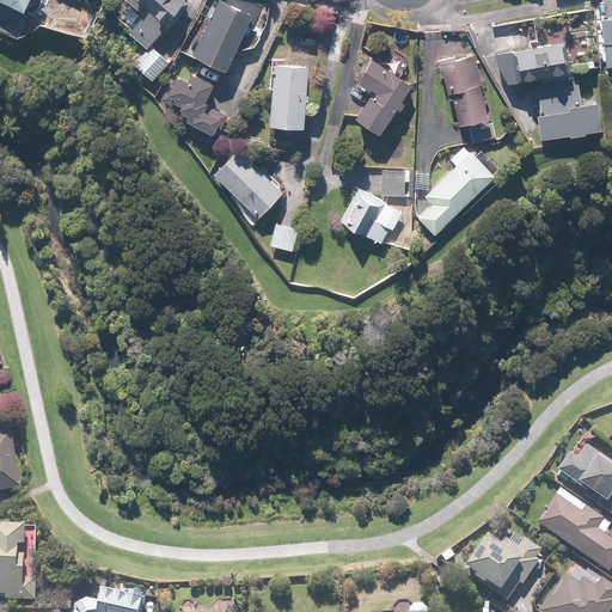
[(26,0),(0,0),(0,4),(20,14),(26,0)]
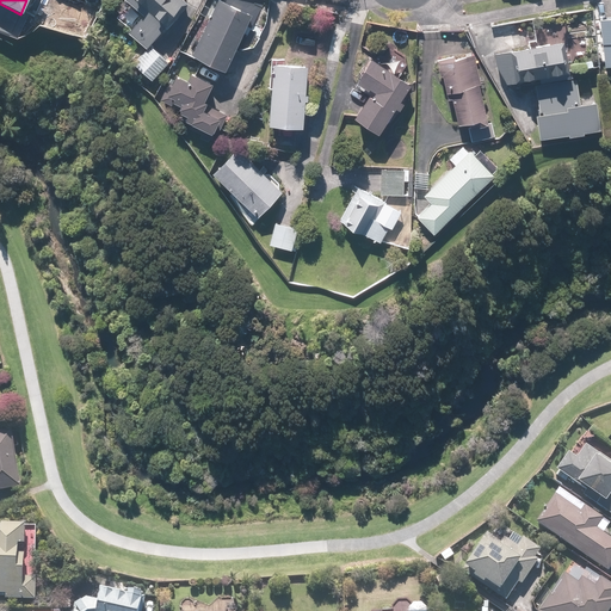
[(129,0),(116,16),(130,29),(128,32),(148,49),(166,29),(162,25),(183,1),(180,0),(129,0)]
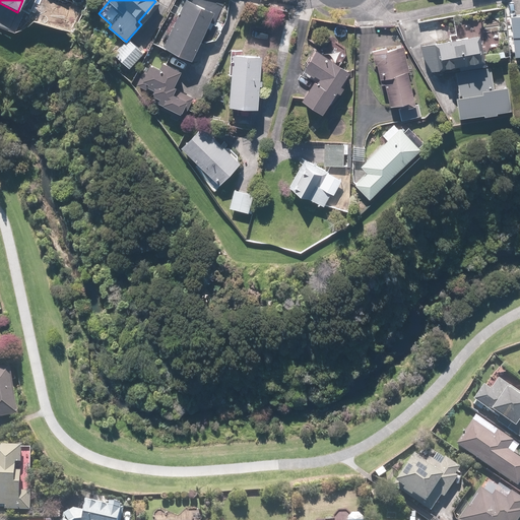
[(214,10),(193,0),(184,0),(160,48),(189,62),(214,10)]
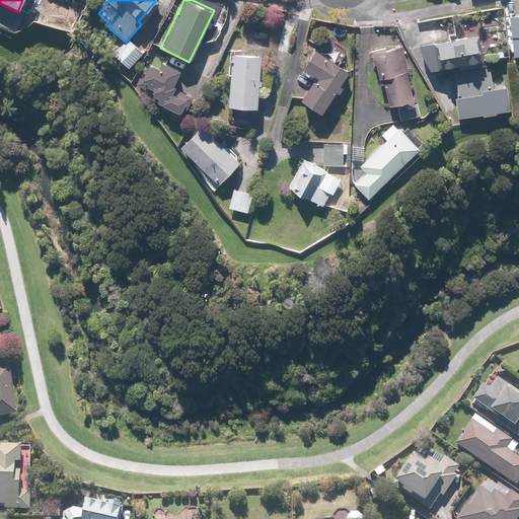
[(518,14),(505,16),(510,49),(518,47),(518,14)]
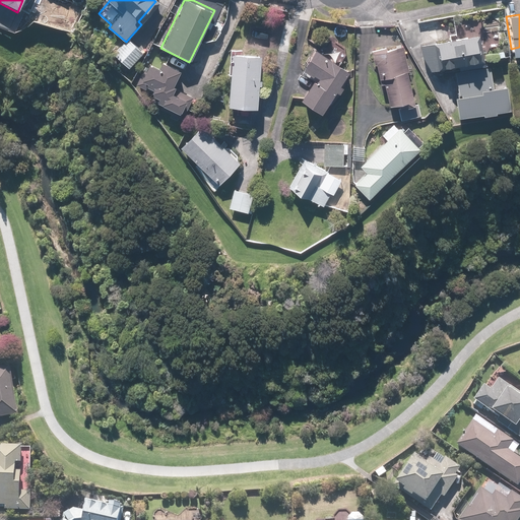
[(478,68),(476,51),(503,47),(500,28),(486,30),(484,20),(461,23),(463,40),(433,45),(437,68),(459,64),(460,71),(478,68)]
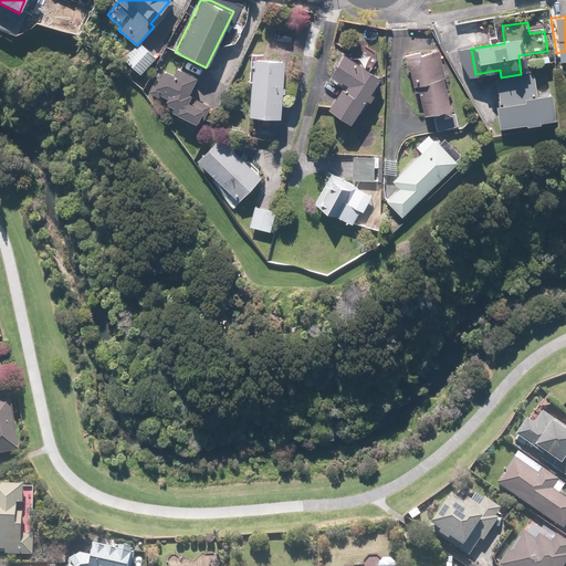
[(154,61),(139,44),(122,60),(137,76),(154,61)]
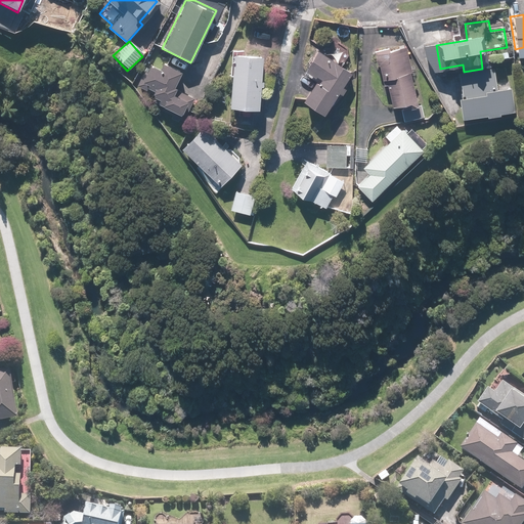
[(379,52),(384,86),(387,86),(391,107),(409,104),(409,108),(417,107),(406,48),(379,52)]
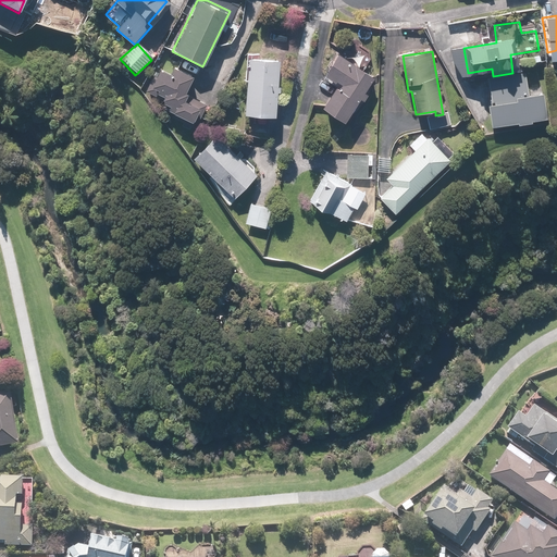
[(259,57),(248,56),(243,114),(275,116),(280,61),(259,60),(259,57)]
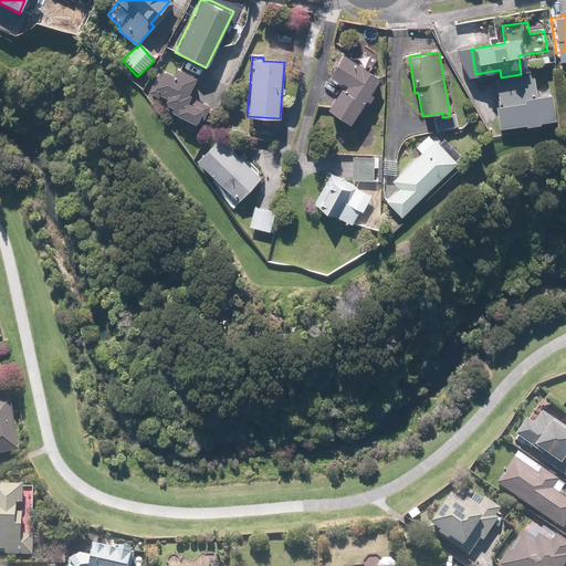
[(378,80),(357,65),(326,112),(347,126),(364,101),(367,103),(371,96),(368,94),(378,80)]
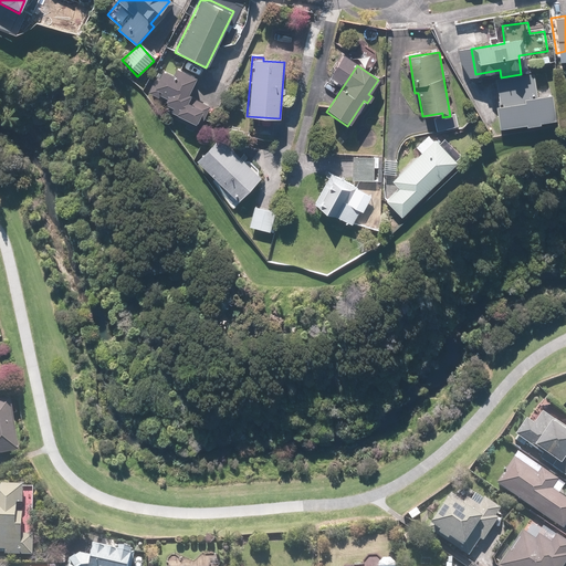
[(169,75),(157,71),(148,94),(168,102),(165,112),(170,114),(168,118),(200,130),(210,106),(189,97),(190,95),(187,94),(194,77),(173,69),(169,75)]
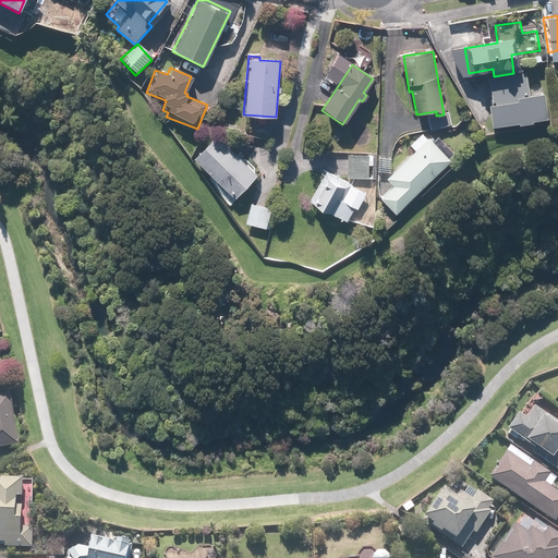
[(524,74),(488,80),(493,106),(488,107),(492,128),(518,123),(519,126),(531,124),(531,122),(545,120),(542,95),(529,97),(524,74)]
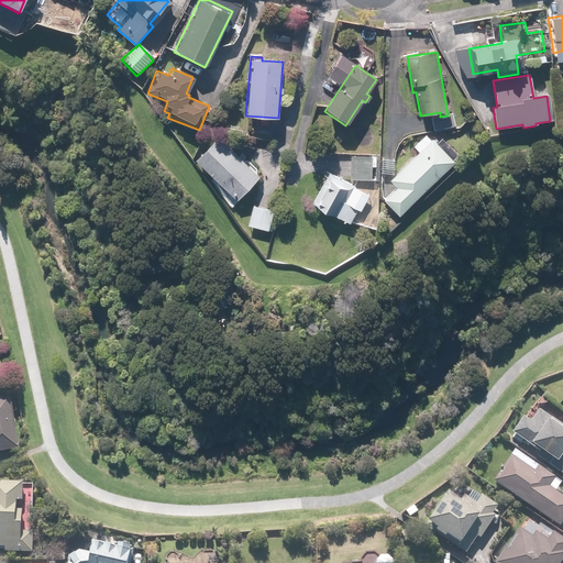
[(398,217),(453,163),(451,161),(456,155),(440,139),(434,144),(430,140),(429,142),(423,136),(412,147),(418,153),(389,183),(396,189),(383,201),(398,217)]
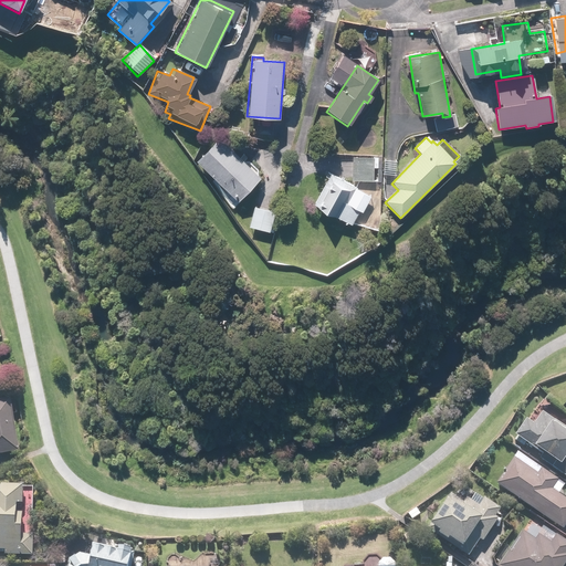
[(260,179),(218,138),(195,161),(213,179),(211,181),(236,205),(260,179)]
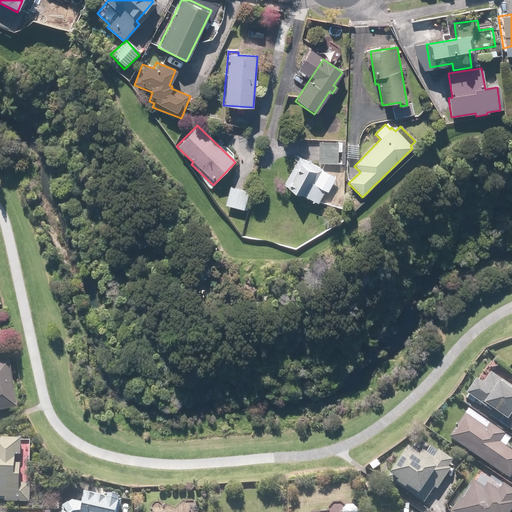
[(338,142),(319,142),(318,163),(338,164),(338,142)]
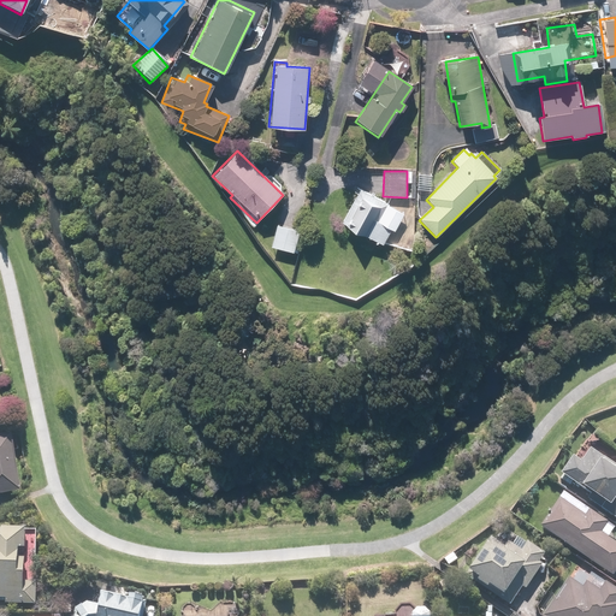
[(403,215),(359,190),(338,226),(354,235),(350,242),(368,252),(373,242),(384,248),(403,215)]
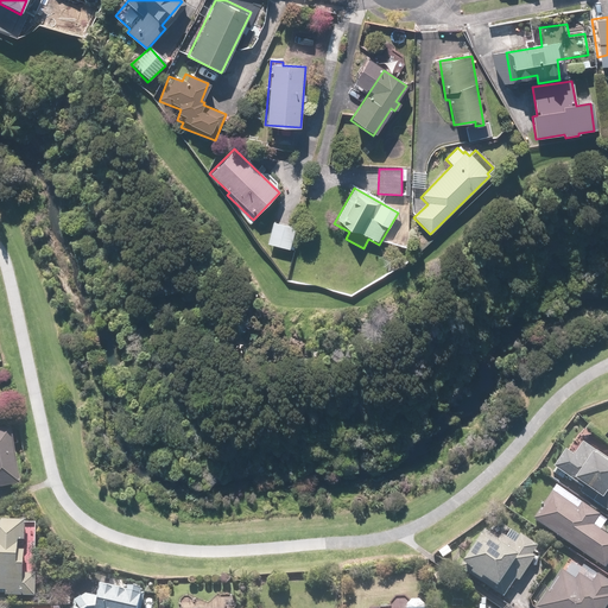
[(293,226),(273,220),(267,245),(287,249),(293,226)]
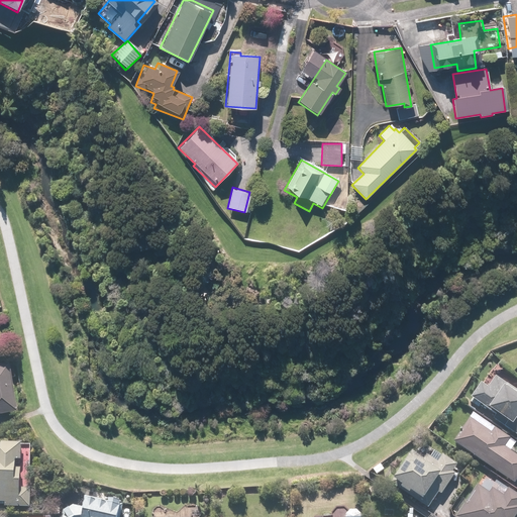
[(0,416),(13,414),(11,400),(10,396),(5,366),(0,367),(0,416)]
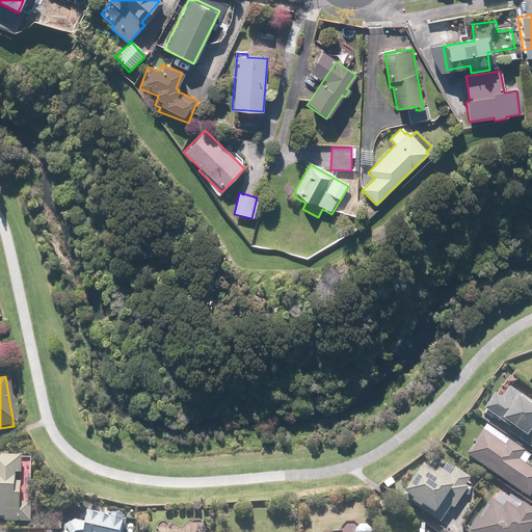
[(510,427),(507,433),(531,449),(531,402),(509,388),(501,401),(493,395),(483,409),(510,427)]
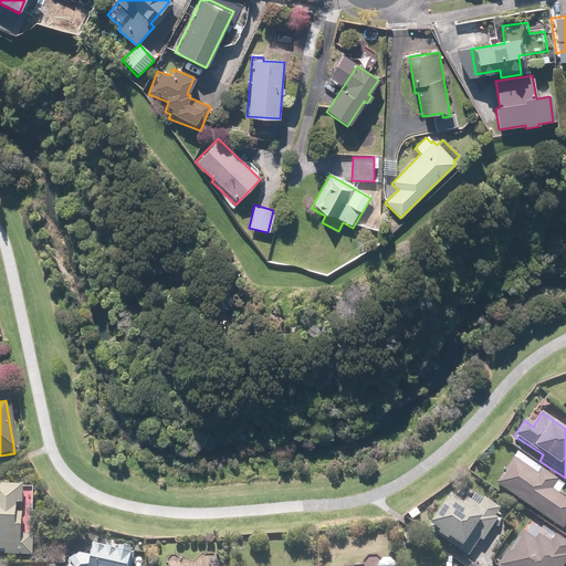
[(511,460),(494,485),(562,530),(565,523),(565,500),(551,490),(556,481),(541,470),(536,477),(511,460)]
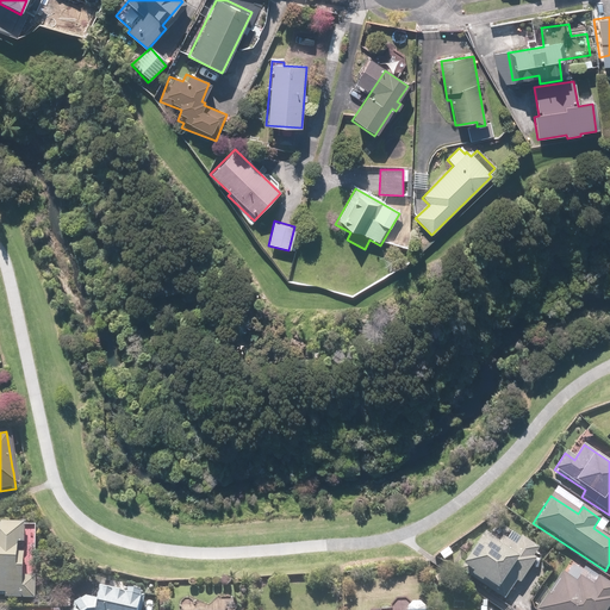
[(0,592),(1,593),(1,599),(32,602),(33,579),(24,578),(25,559),(18,558),(19,545),(23,546),(24,526),(0,524),(0,592)]
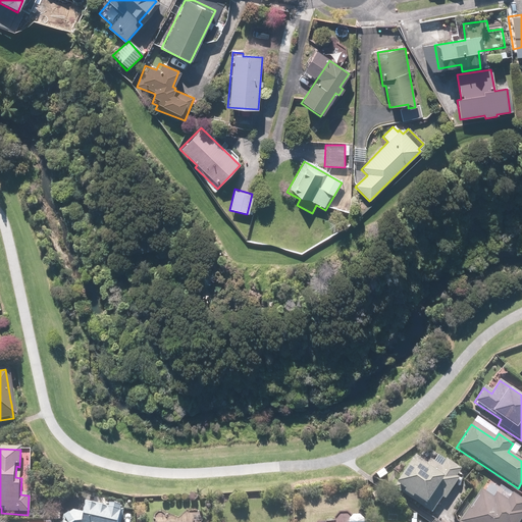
[(426,465),(413,456),(392,489),(435,518),(460,480),(455,477),(460,469),(438,454),(433,461),(430,459),(426,465)]
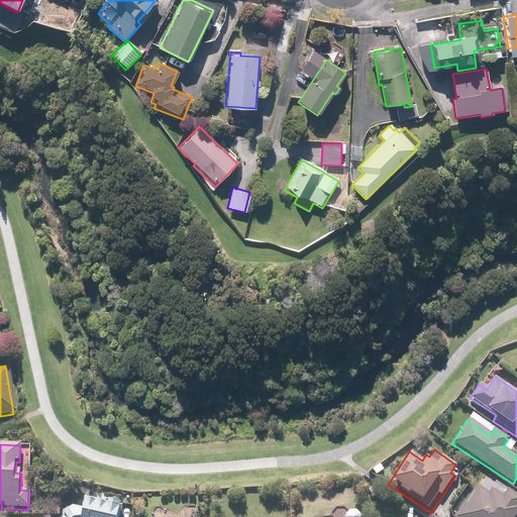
[(487,494),(476,486),(455,516),(513,516),(516,512),(516,497),(506,491),(502,497),(490,489),(487,494)]
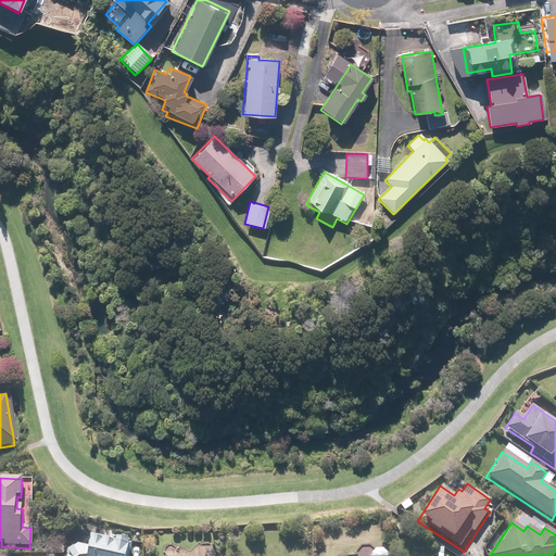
[(89,535),(87,547),(76,545),(67,551),(66,555),(126,555),(129,542),(89,535)]
